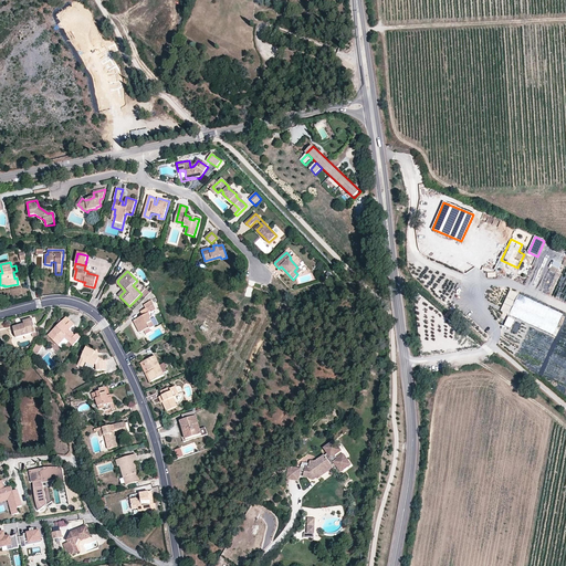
[(117,295),(119,296),(125,291),(117,282),(115,283),(123,290),(117,295)]
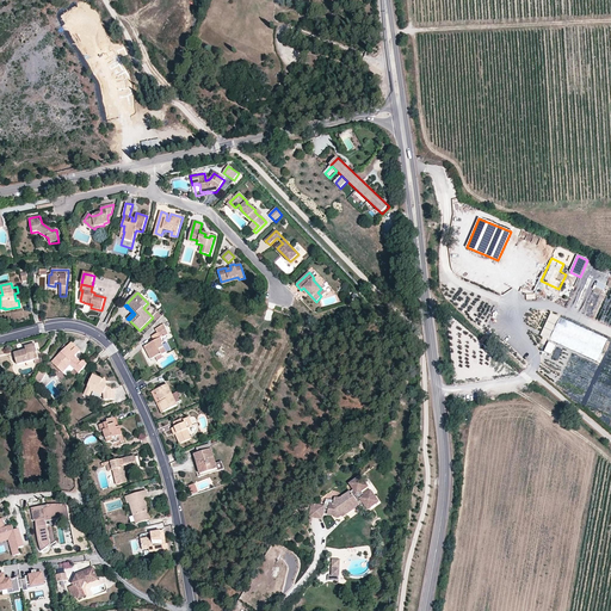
[(561,319),(551,314),(543,332),(542,333),(541,335),(542,337),(550,340),(555,329),(561,319)]
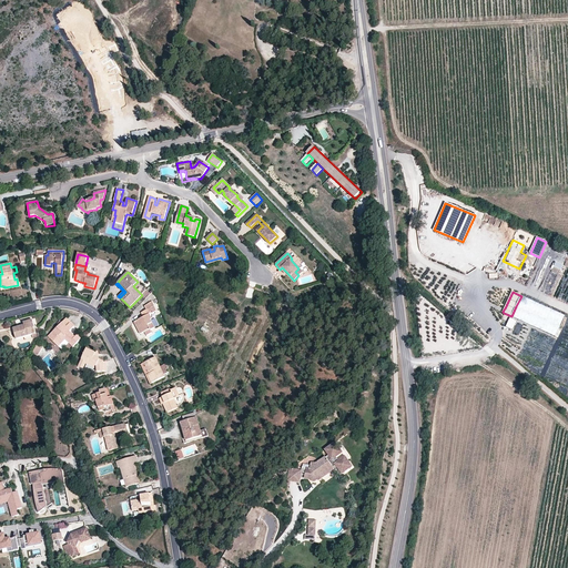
[(156,311),(152,301),(145,306),(146,311),(149,315),(150,314),(156,311)]
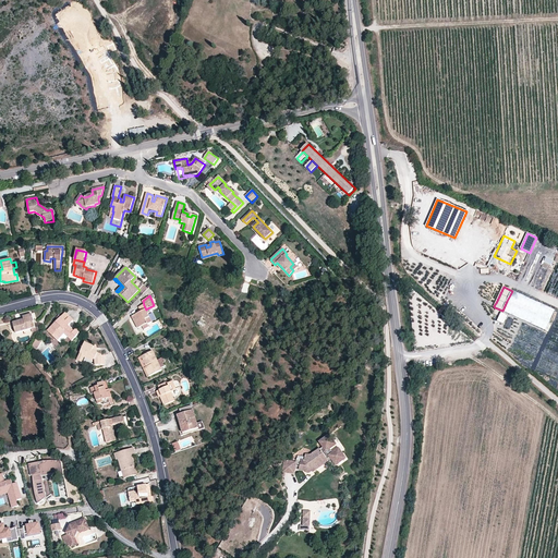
[(149,313),(147,308),(146,310),(144,305),(140,307),(141,310),(141,312),(138,313),(132,316),(137,328),(143,326),(144,329),(149,327),(148,324),(153,322),(148,314),(149,313)]
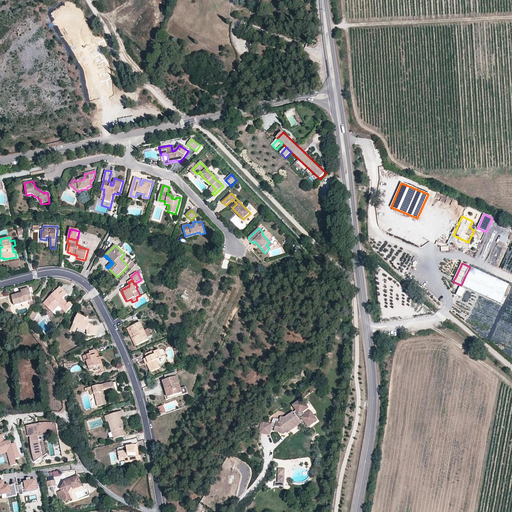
[(60,287),(56,291),(60,295),(63,292),(64,291),(60,287)]
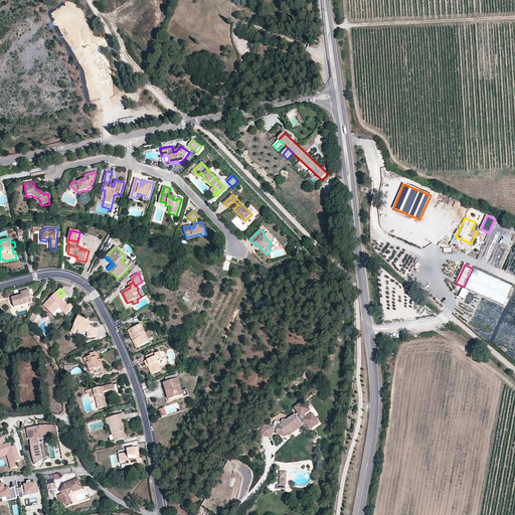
[(469,292),(463,290),(459,297),(466,300),(469,292)]
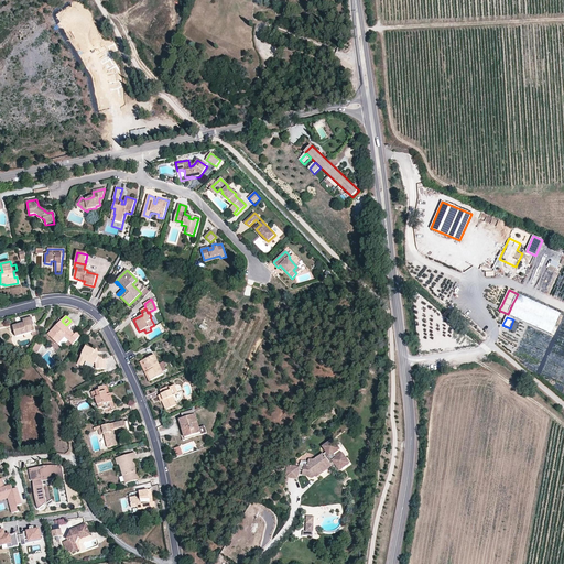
[(36,332),(33,321),(24,323),(13,326),(17,337),(32,333),(36,332)]
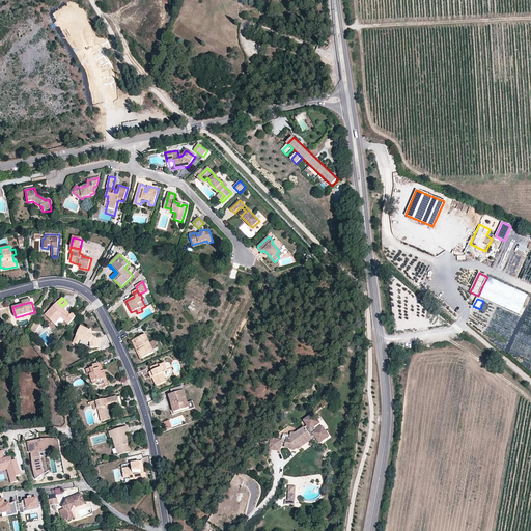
[(68,325),(76,317),(72,313),(71,314),(65,310),(66,308),(68,306),(65,303),(62,306),(58,302),(53,307),(53,306),(45,315),(54,325),(61,318),(68,325)]
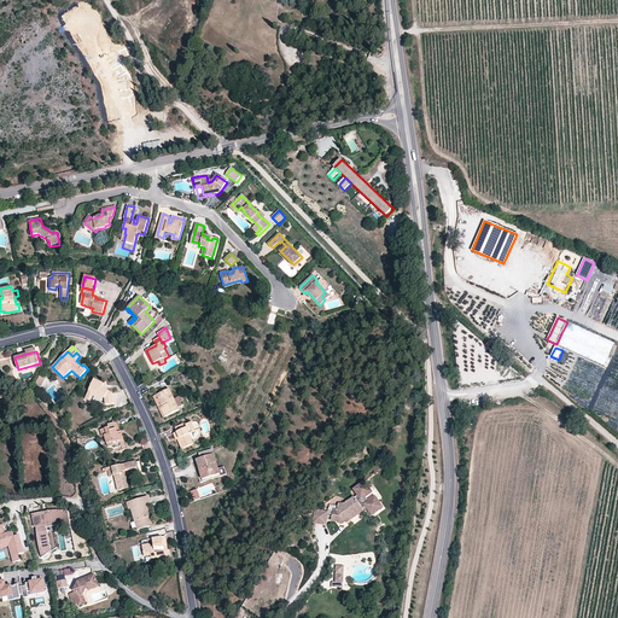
[(112,394),(108,391),(105,390),(105,385),(94,380),(86,400),(91,402),(93,396),(94,394),(104,398),(105,400),(106,404),(116,403),(115,394),(112,394)]
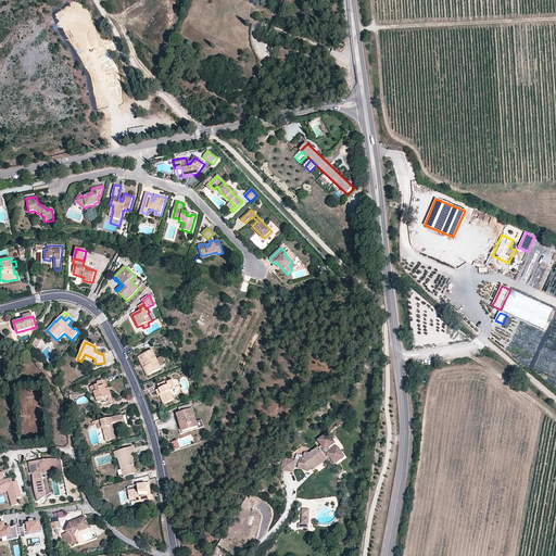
[(141,355),(147,366),(144,367),(149,376),(162,369),(161,366),(164,365),(163,362),(164,361),(162,356),(158,358),(153,350),(141,355)]
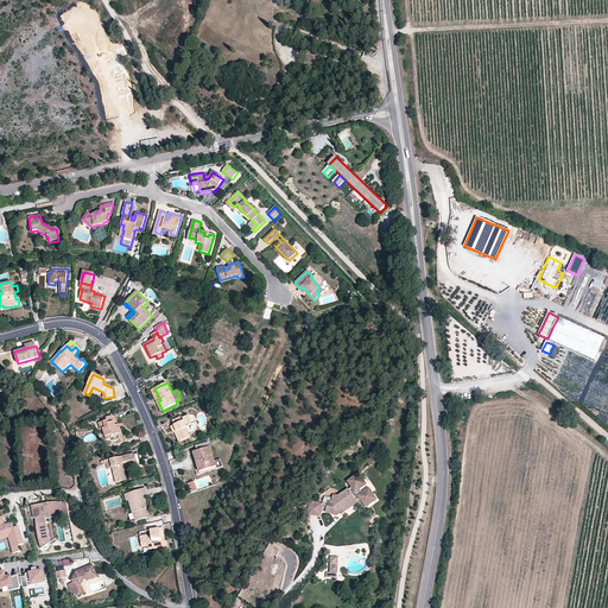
[(122,432),(115,415),(107,418),(107,420),(99,424),(101,430),(103,430),(107,439),(113,438),(114,441),(120,439),(118,435),(122,432)]
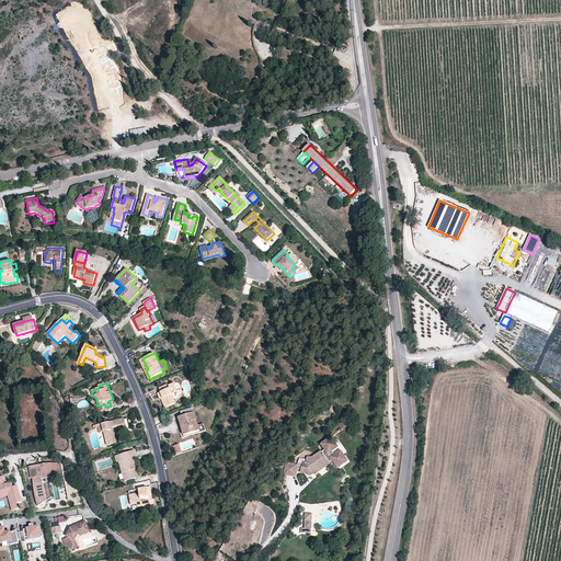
[(159,388),(161,392),(163,398),(161,399),(165,408),(176,402),(172,395),(178,391),(174,384),(169,386),(169,384),(168,384),(167,384),(165,384),(165,386),(159,388)]
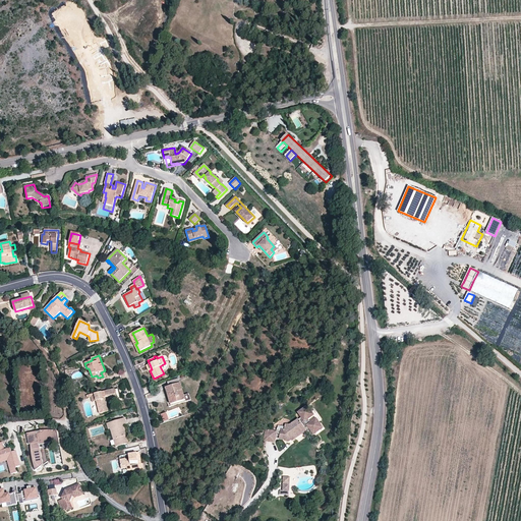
[(185,395),(181,383),(166,388),(171,404),(185,400),(186,402),(191,400),(189,394),(185,395)]
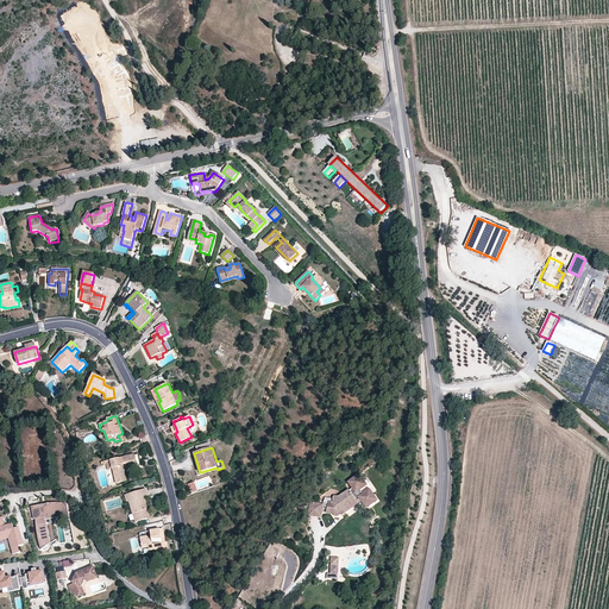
[(137,466),(135,456),(119,459),(119,458),(111,460),(112,470),(113,469),(117,484),(127,482),(125,469),(124,465),(130,464),(131,468),(137,466)]
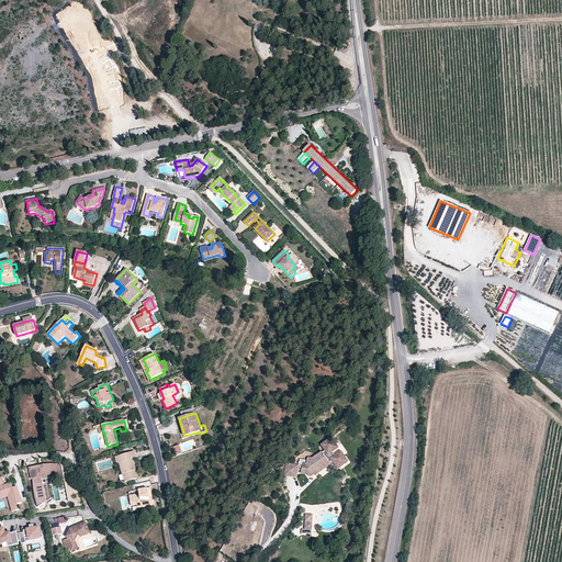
[(341,450),(334,438),(326,442),(325,451),(330,458),(328,459),(323,452),(316,457),(316,459),(315,460),(314,458),(308,458),(307,464),(301,463),(300,467),(288,464),(285,476),(298,480),(299,471),(303,472),(304,474),(306,474),(306,476),(306,478),(311,479),(312,474),(314,473),(317,471),(318,472),(323,469),(323,467),(332,461),(333,462),(334,461),(335,463),(337,467),(343,468),(347,464),(347,459),(343,461),(340,458),(341,450)]
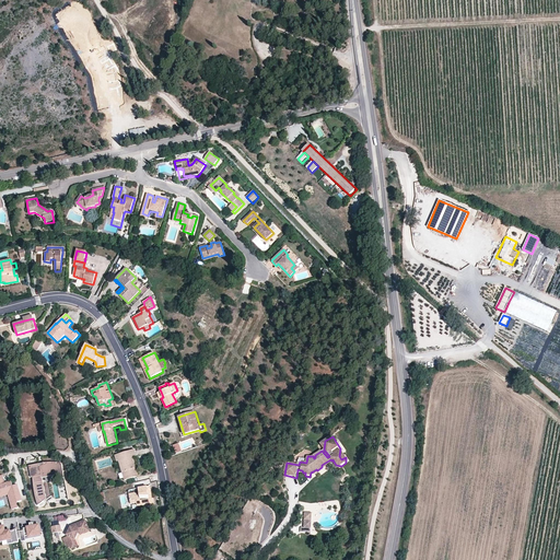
[(172,444),(175,453),(182,450),(177,442),(172,444)]
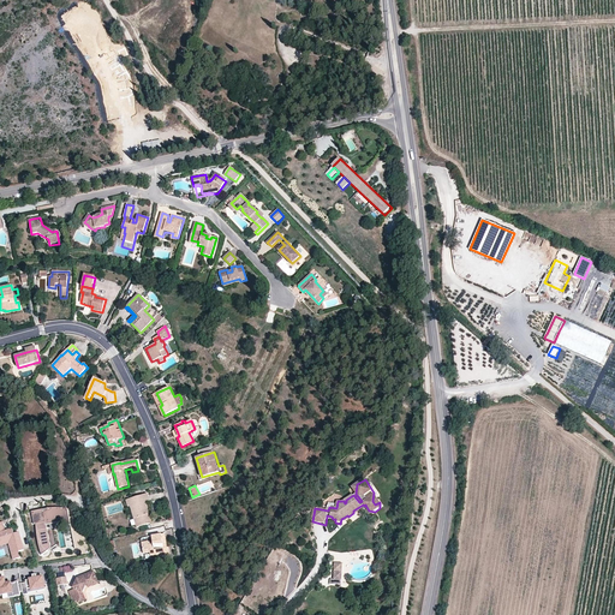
[(376,491),(374,493),(372,501),(375,505),(380,502),(382,501),(376,491)]
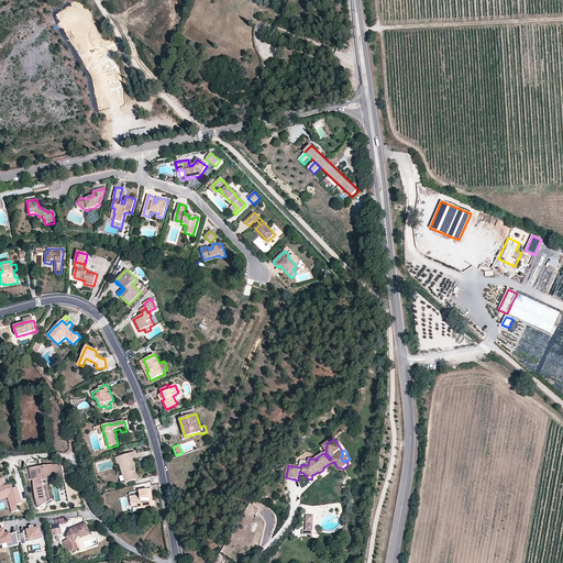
[(119,464),(122,475),(124,482),(125,483),(136,479),(133,471),(136,470),(134,459),(136,457),(135,452),(116,457),(118,464),(119,464)]
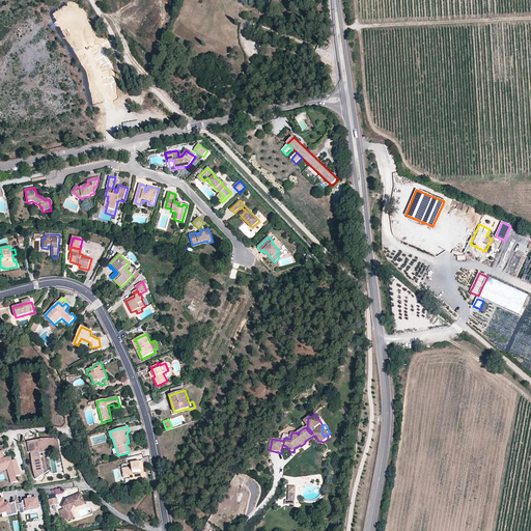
[(299,450),(316,438),(315,436),(314,437),(313,436),(305,441),(305,443),(301,446),(300,445),(297,447),(299,450)]
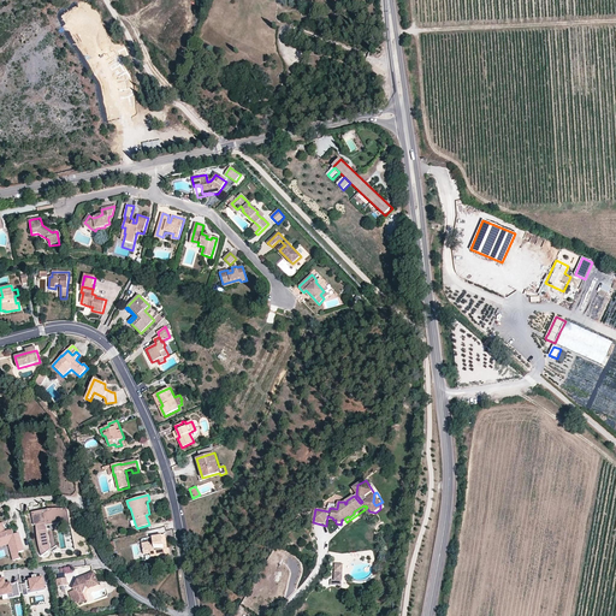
[(34,525),(36,525),(36,527),(37,532),(37,535),(37,539),(39,543),(40,548),(41,552),(43,556),(52,548),(47,525),(64,521),(65,526),(71,523),(66,508),(63,508),(59,508),(53,508),(48,508),(46,509),(47,511),(43,513),(42,509),(31,513),(34,525)]
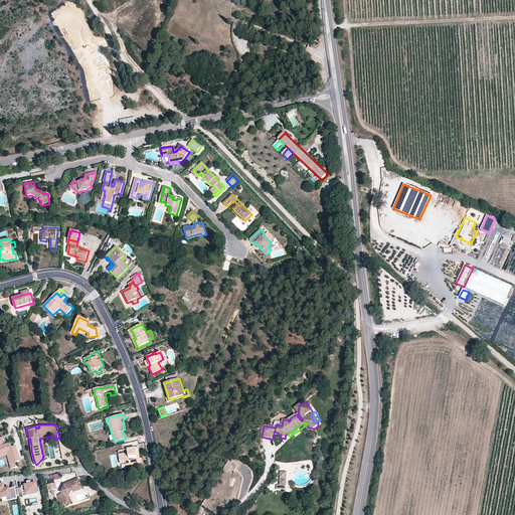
[(9,444),(4,446),(0,446),(0,454),(7,452),(8,455),(12,469),(18,467),(16,462),(20,461),(16,446),(12,448),(10,448),(9,444)]
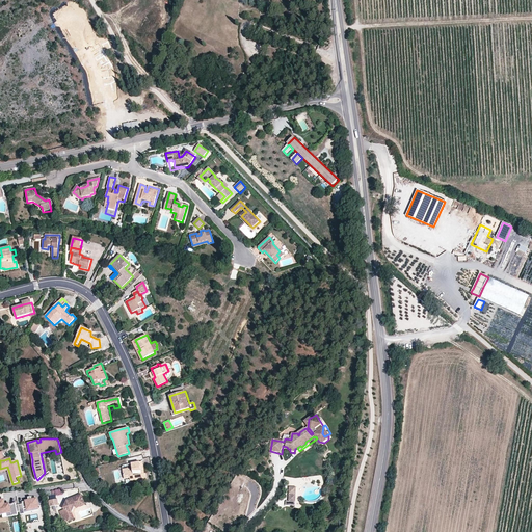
[(142,471),(140,462),(131,463),(132,470),(129,471),(129,469),(123,470),(125,479),(130,478),(130,479),(134,479),(134,480),(142,479),(143,481),(148,480),(147,473),(144,474),(144,471),(142,471)]
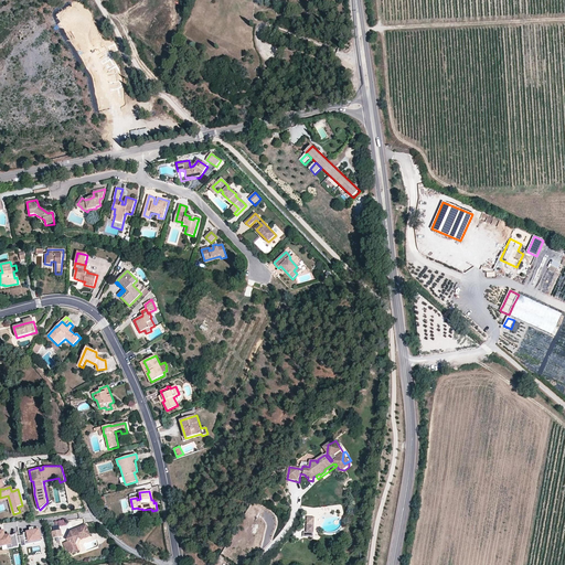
[(87,525),(77,529),(77,530),(73,531),(73,532),(72,532),(68,540),(68,541),(64,542),(67,553),(72,552),(73,553),(78,551),(76,544),(80,536),(89,533),(87,525)]
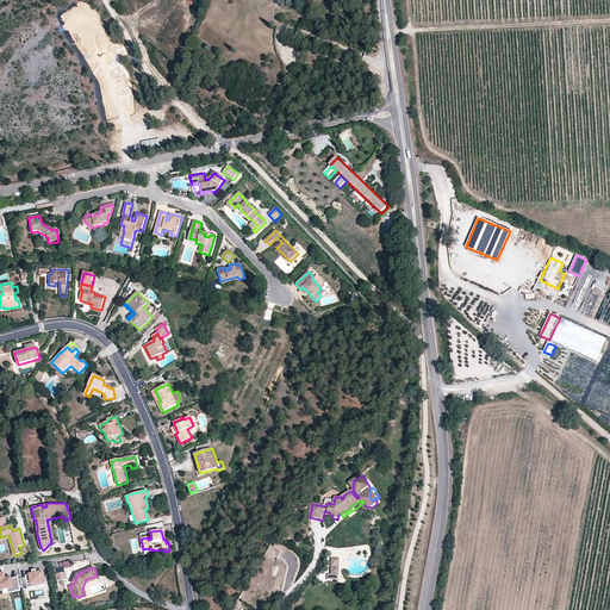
[(25,577),(20,578),(22,586),(23,589),(27,589),(26,580),(31,580),(31,584),(44,582),(42,571),(36,572),(36,568),(31,570),(32,573),(24,574),(25,577)]
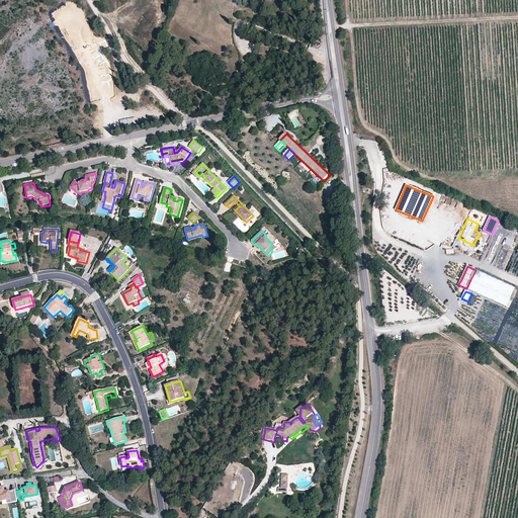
[(0,486),(0,500),(10,498),(10,502),(17,501),(16,498),(18,498),(17,491),(15,491),(14,489),(12,490),(12,491),(9,492),(8,490),(4,491),(3,486),(0,486)]
